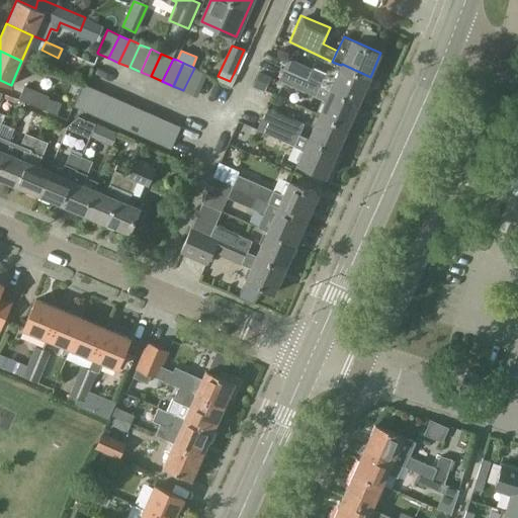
[(331,89),(359,102),(370,77),(342,64),(341,65),(338,64),(337,67),(328,69),(326,74),(321,85),(331,89)]
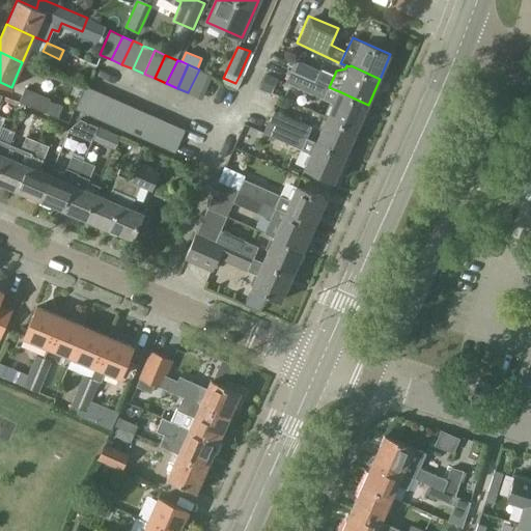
[(315,81),(320,70),(312,66),(306,68),(303,76),(315,81)]
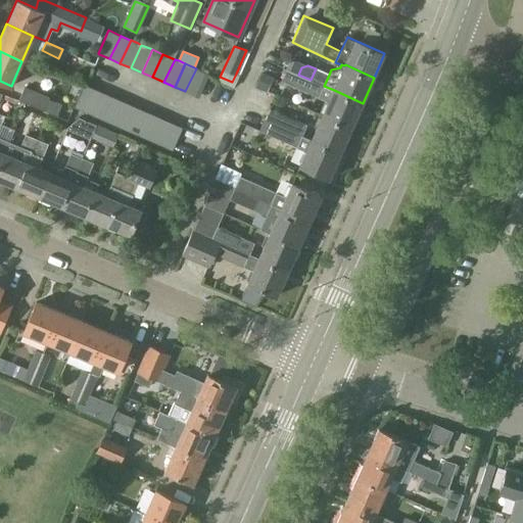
[(196,96),(206,74),(196,68),(185,91),(196,96)]
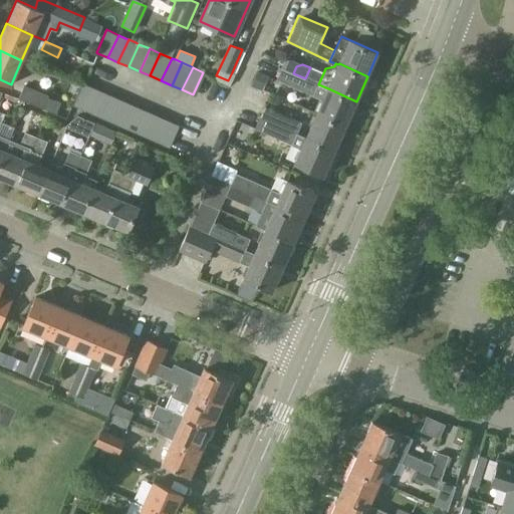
[(305,78),(318,84),(323,73),(310,67),(305,78)]
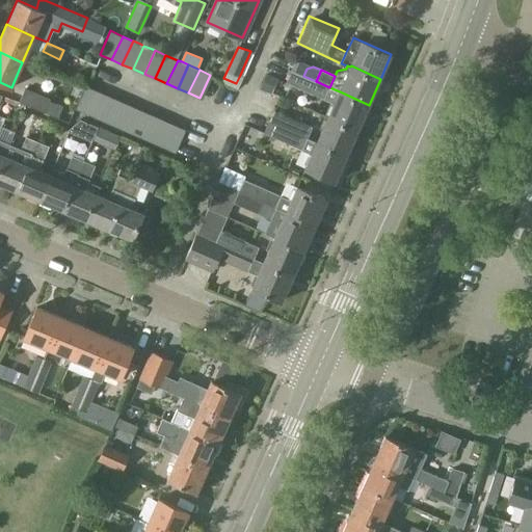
[(289,83),(324,99),(329,87),(316,81),(294,72),(289,83)]
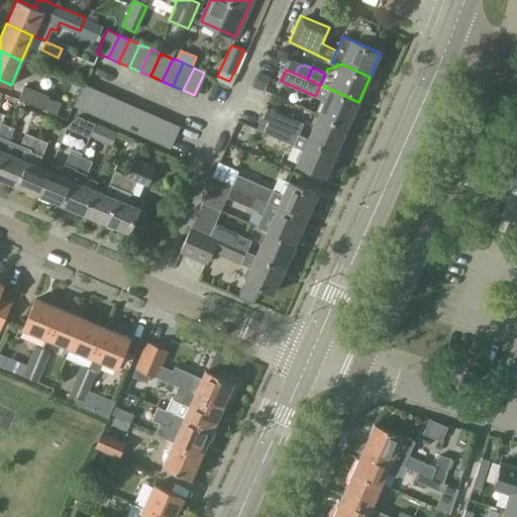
[(85,111),(95,88),(84,83),(74,106),(85,111)]
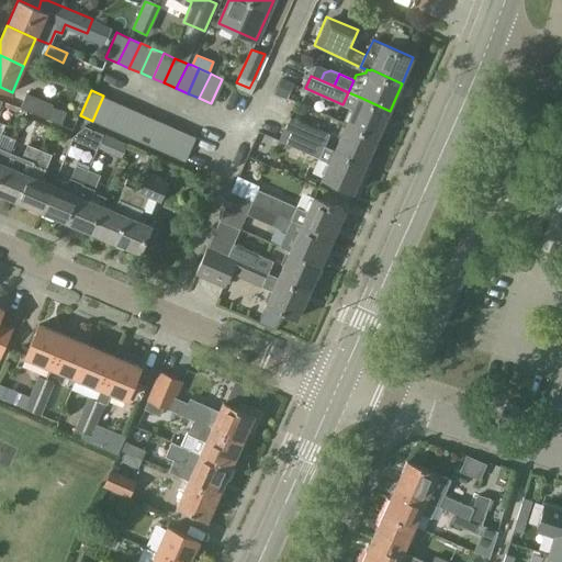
[(353,109),(346,125),(377,139),(390,111),(359,97),(348,92),(343,104),(353,109)]
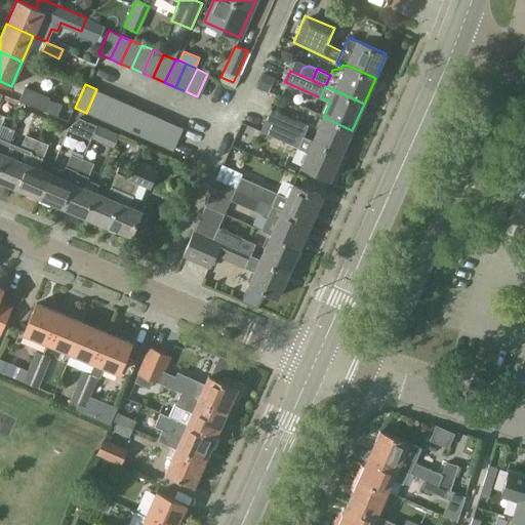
[(50,98),(26,87),(21,99),(45,110),(50,98)]
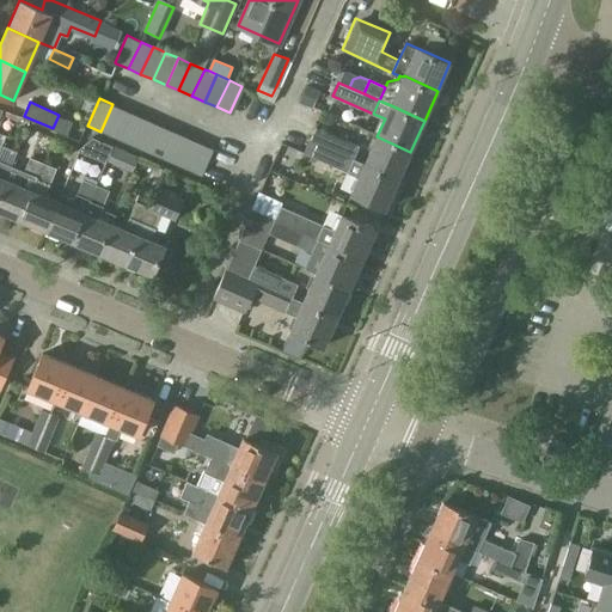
[(112,136),(124,110),(112,104),(101,132),(112,136)]
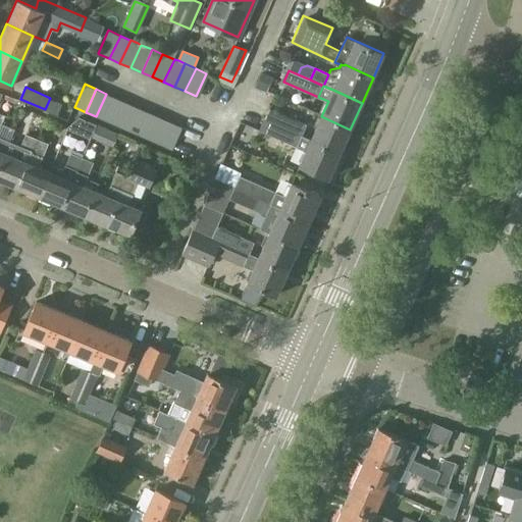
[(107,121),(117,98),(106,94),(96,116),(107,121)]
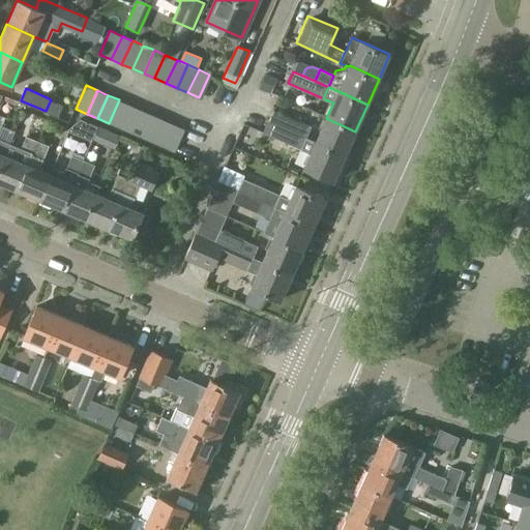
[(120,128),(130,105),(119,99),(109,123),(120,128)]
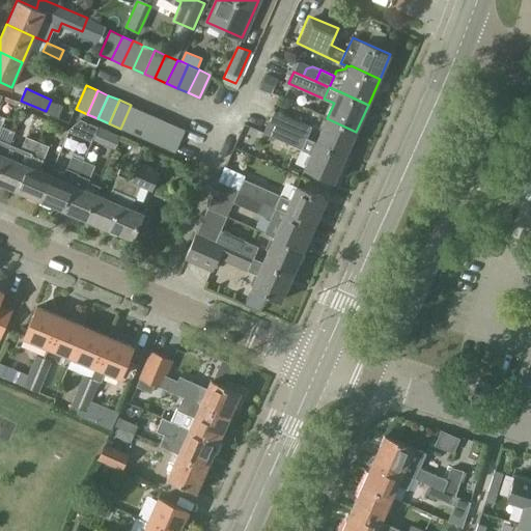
[(131,133),(141,110),(131,105),(120,129),(131,133)]
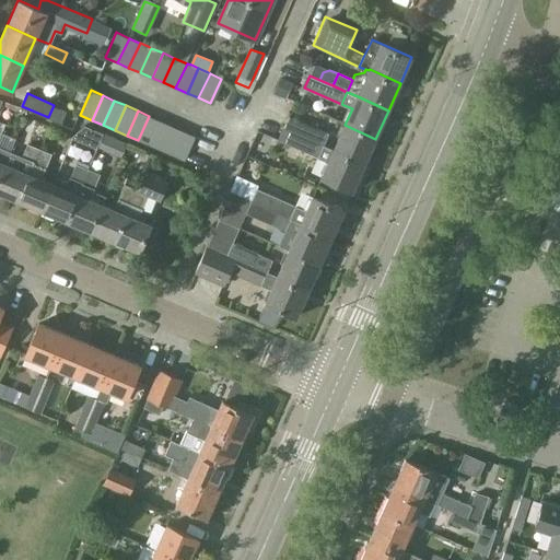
[(150,146),(161,120),(149,116),(138,140),(150,146)]
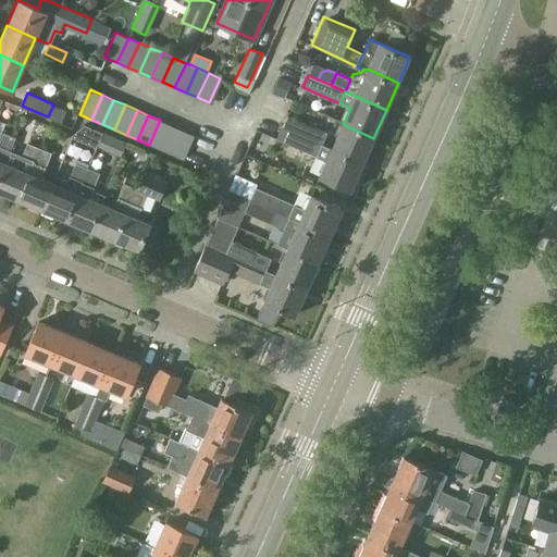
[(286,115),(282,126),(322,144),(327,133),(286,115)]
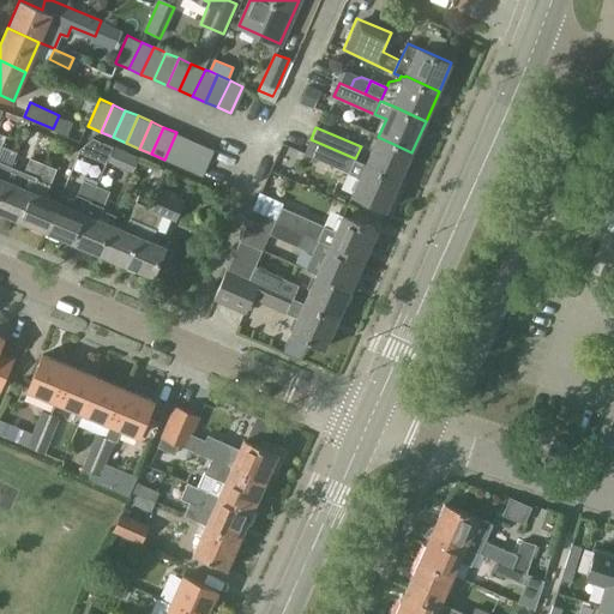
[(178,166),(190,138),(176,132),(164,160),(178,166)]
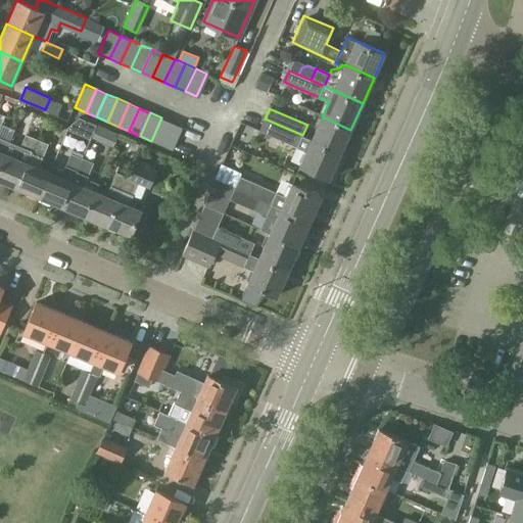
[(312,141),(340,153),(350,130),(322,116),(312,139),(312,141)]
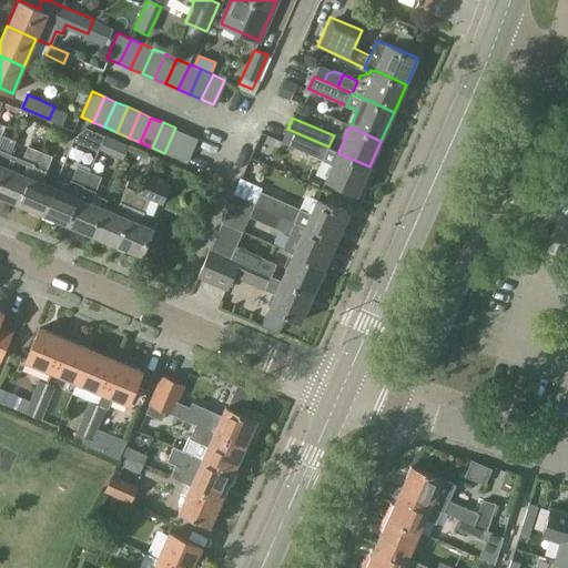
[(175,158),(186,133),(175,128),(164,153),(175,158)]
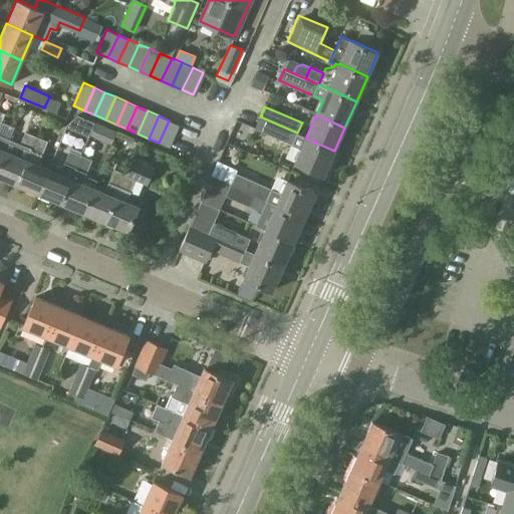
[(297,133),(260,116),(255,129),(273,137),(292,145),(297,133)]
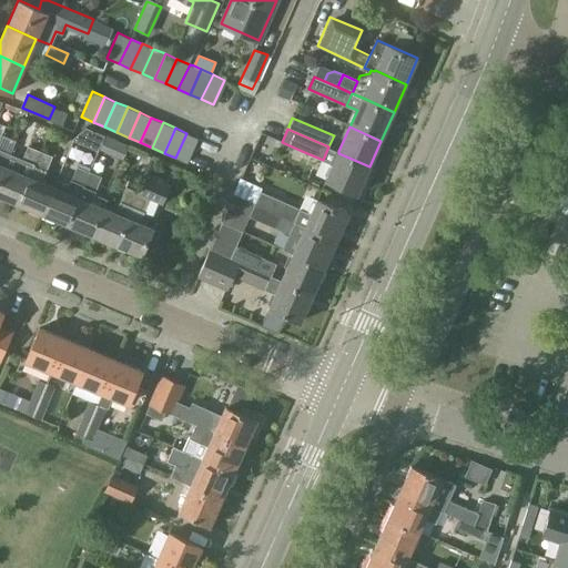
[(0,176),(10,153),(0,149),(0,143),(3,135),(0,133),(0,176)]
